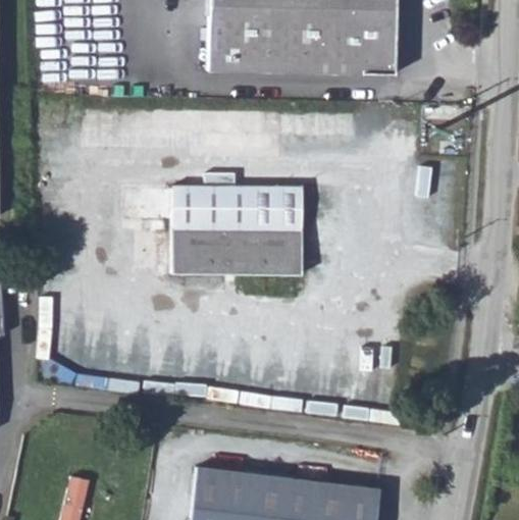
[(210,0),(209,67),(395,71),(395,0),(210,0)]
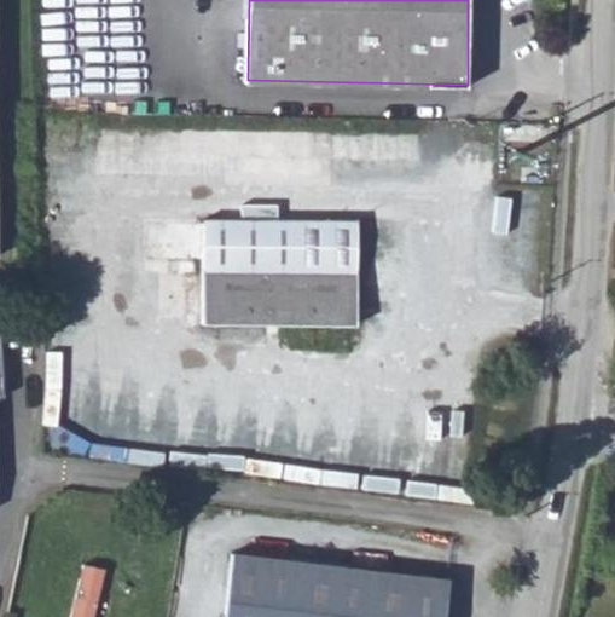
[(412,159),(413,132),(326,131),(326,156),(412,159)]
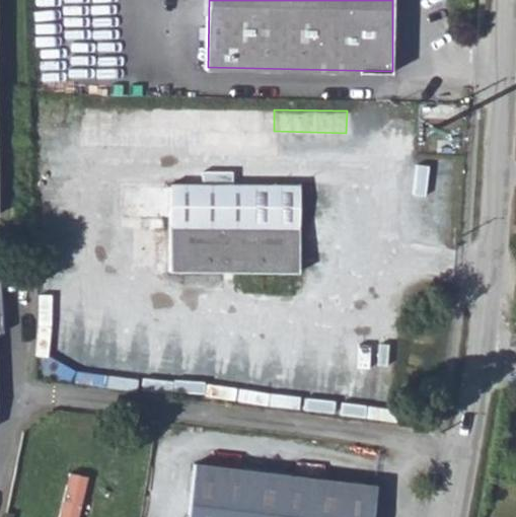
[(301,271),(301,186),(171,185),(170,270),(301,271)]
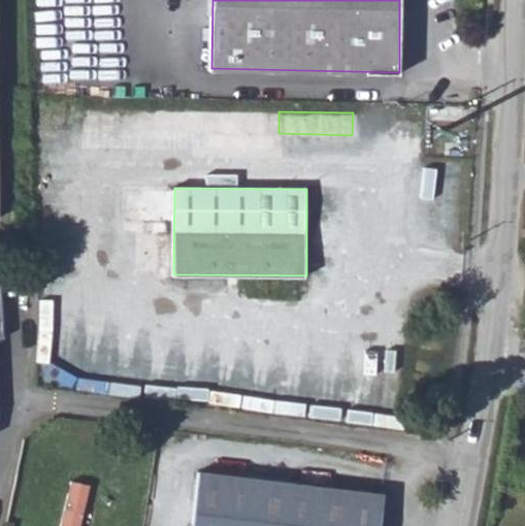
[(382,525),(386,495),(202,472),(195,525),(382,525)]
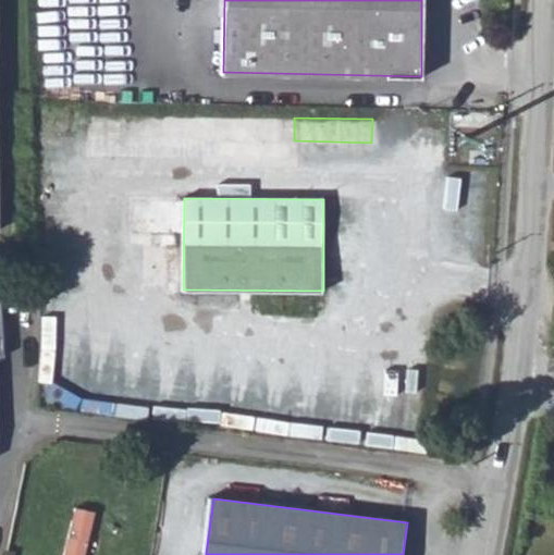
[(87,554),(100,507),(79,502),(65,554),(87,554)]
